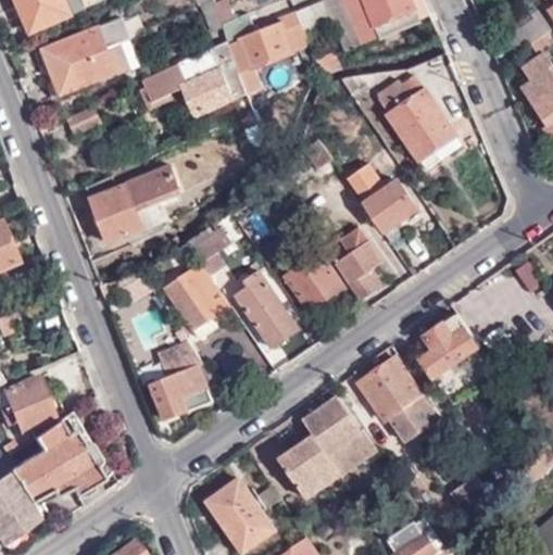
[(13,0),(27,32),(79,9),(74,0),(13,0)]
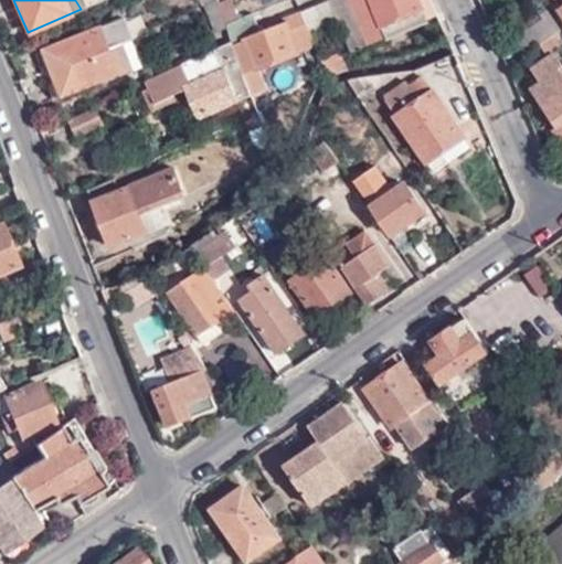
[(420,7),(416,0),(353,0),(371,41),(384,35),(381,24),(420,7)]
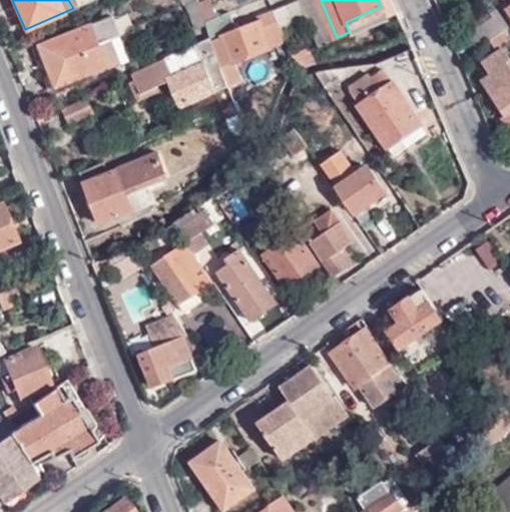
[(395,12),(390,0),(378,0),(381,6),(385,16),(395,12)]
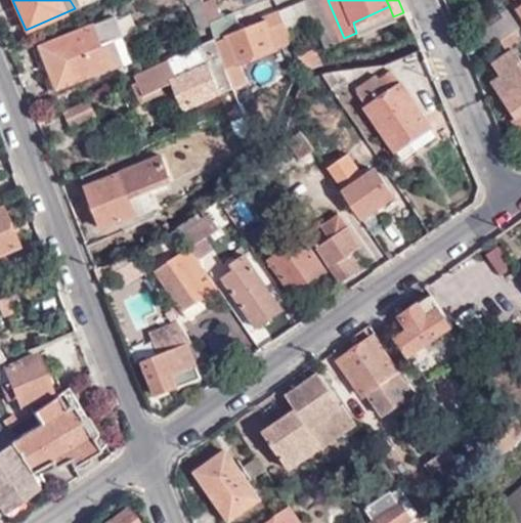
[(353,23),(356,33),(393,16),(389,6),(353,23)]
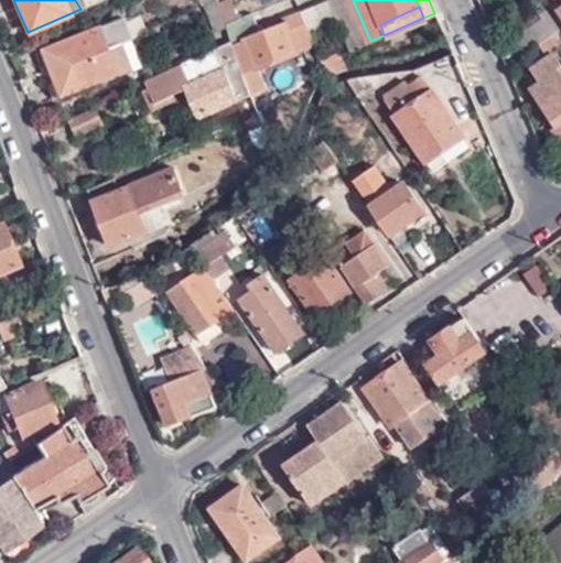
[(303,34),(320,29),(314,8),(298,13),(303,34)]
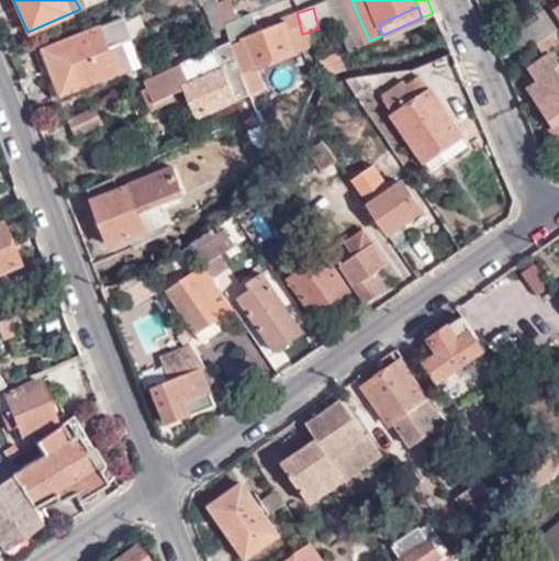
[(221,25),(227,43),(238,76),(248,71),(252,77),(257,74),(256,69),(294,55),(282,22),(247,34),(246,31),(256,26),(250,12),(221,25)]
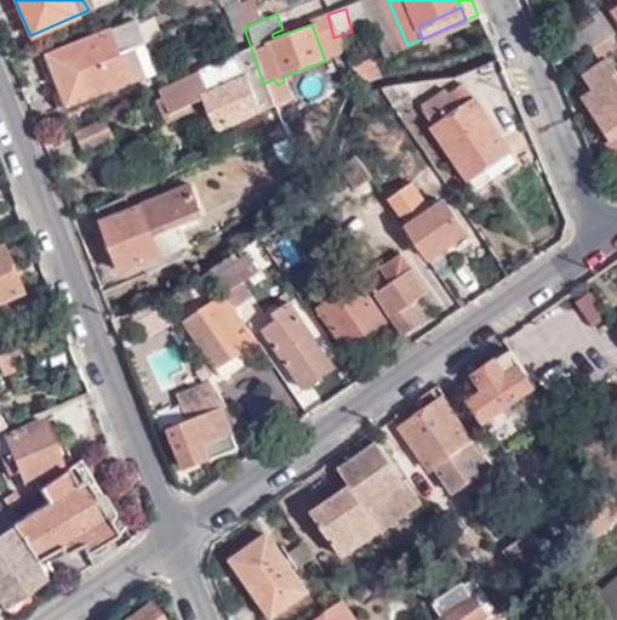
[(143,43),(135,20),(35,58),(55,112),(140,78),(129,49),(143,43)]
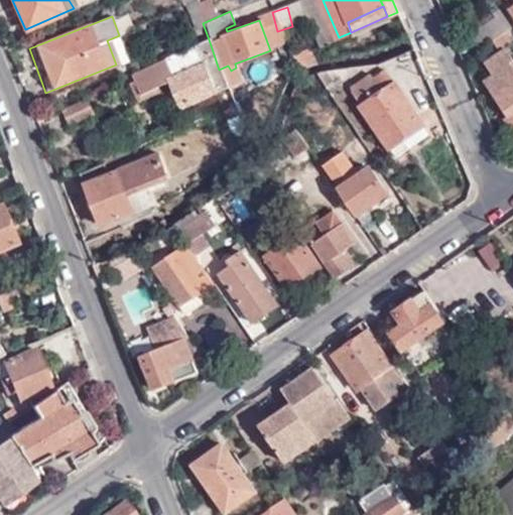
[(508,41),(492,18),(467,35),(478,50),(491,41),(496,50),(508,41)]
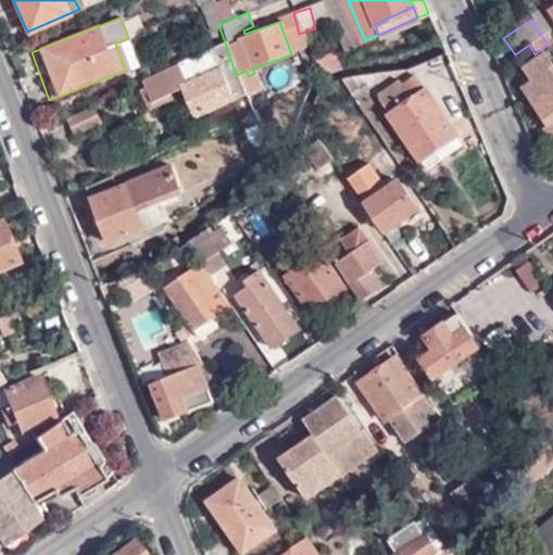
[(225,42),(140,79),(143,87),(148,101),(166,92),(178,88),(192,118),(231,100),(231,99),(242,93),(236,75),(225,42)]
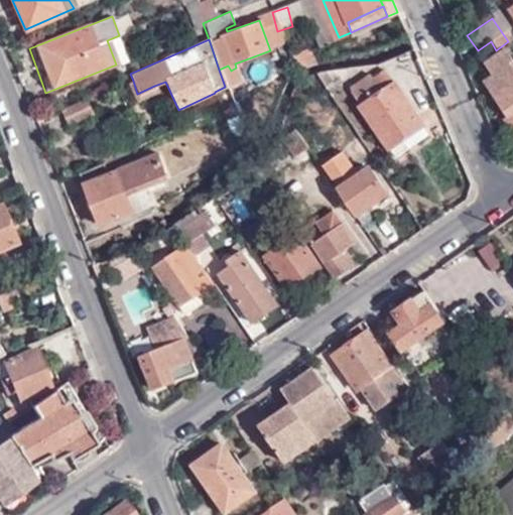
[(300,46),(291,50),(296,62),(305,57),(300,46)]
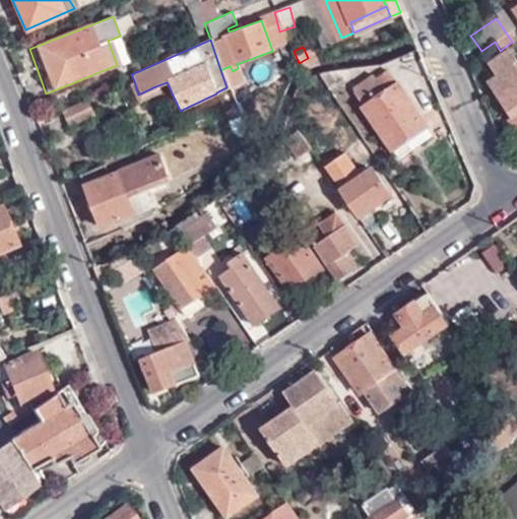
[(516,65),(508,51),(489,64),(496,77),(487,83),(510,118),(507,121),(516,134),(516,65)]
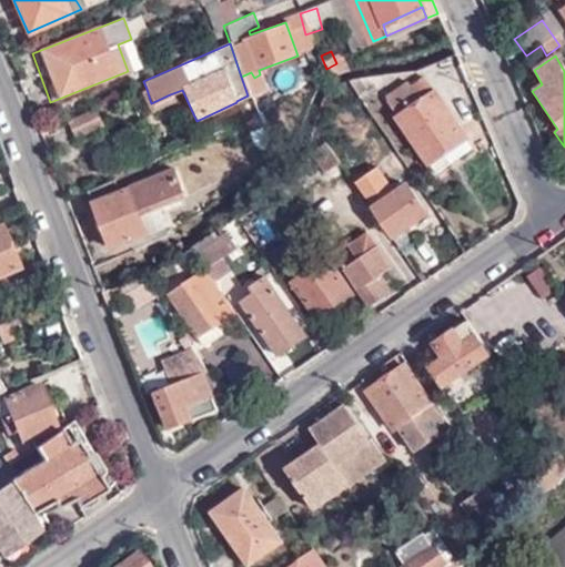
[(262,76),(268,93),(295,87),(291,68),(262,76)]
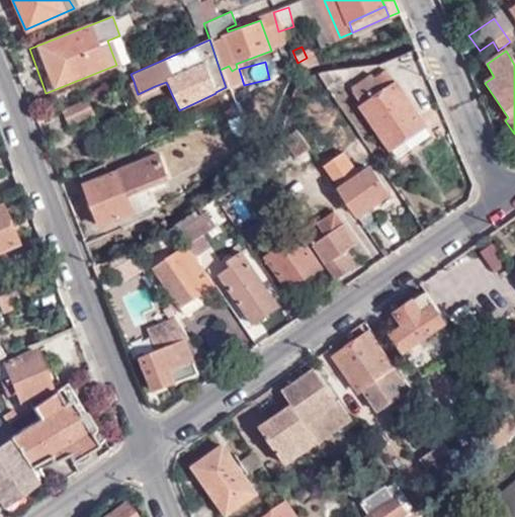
[(423,123),(418,116),(384,69),(352,90),(361,103),(359,104),(389,147),(423,123)]
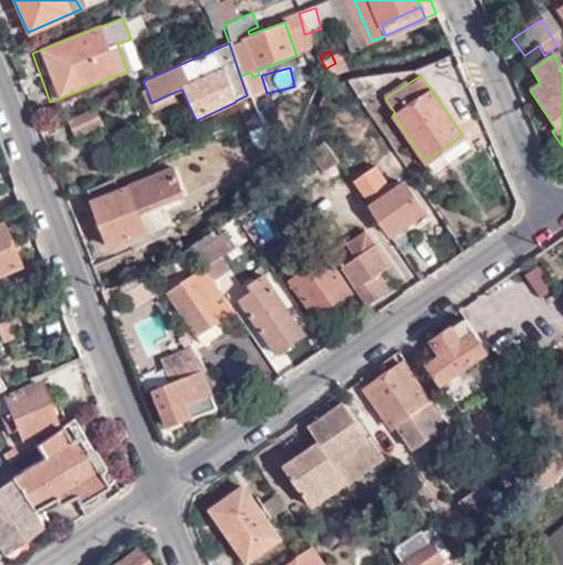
[(150,103),(146,89),(139,91),(147,111),(174,100),(169,94),(150,103)]
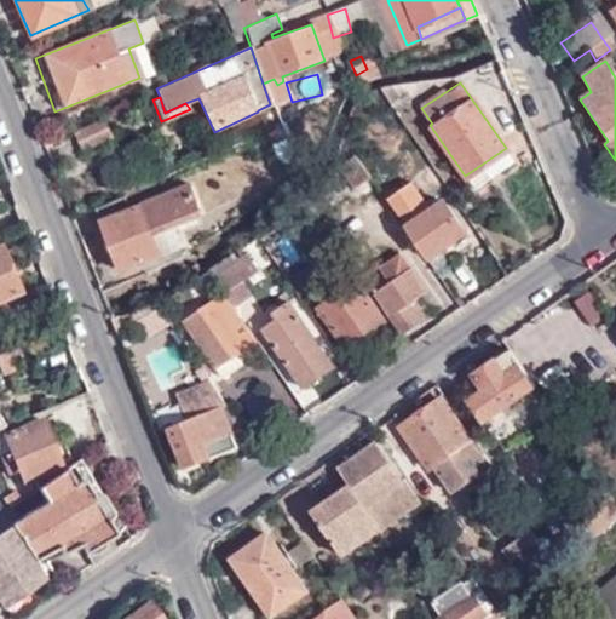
[(110,135),(102,119),(74,131),(80,148),(110,135)]
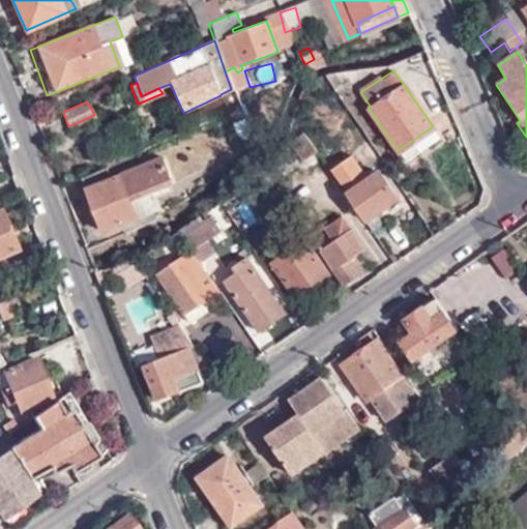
[(439,111),(428,119),(433,126),(440,137),(451,128),(439,111)]
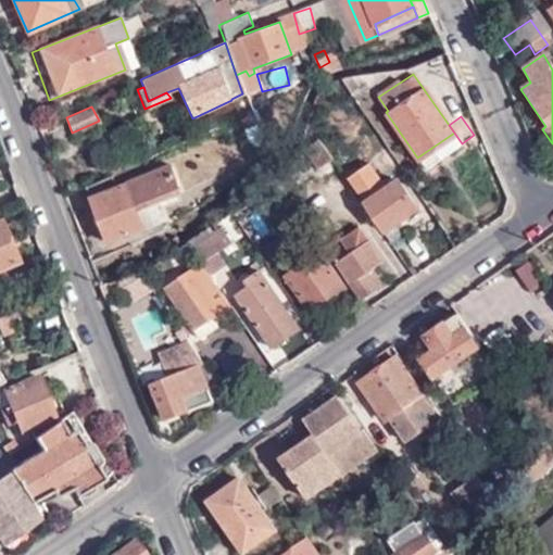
[(462,143),(454,133),(417,158),(426,168),(462,143)]
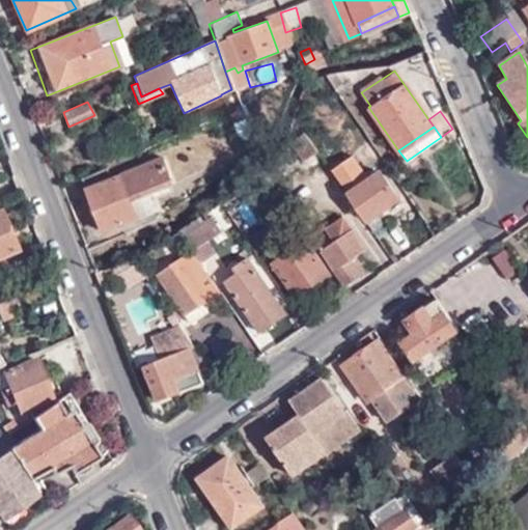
[(316,152),(303,133),(288,143),(302,162),(316,152)]
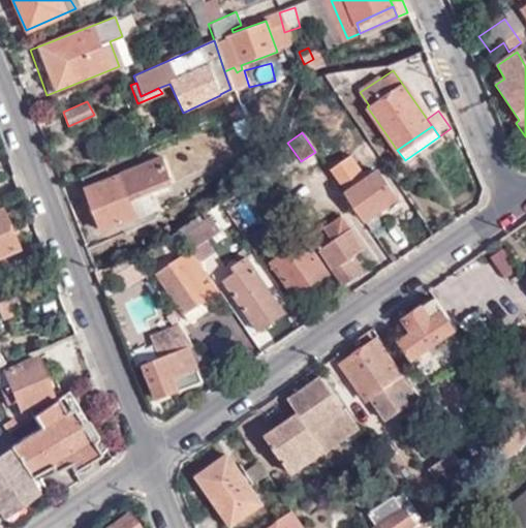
[(115,176),(89,186),(91,191),(86,193),(99,228),(104,227),(105,230),(142,217),(135,198),(174,183),(164,157),(115,176)]
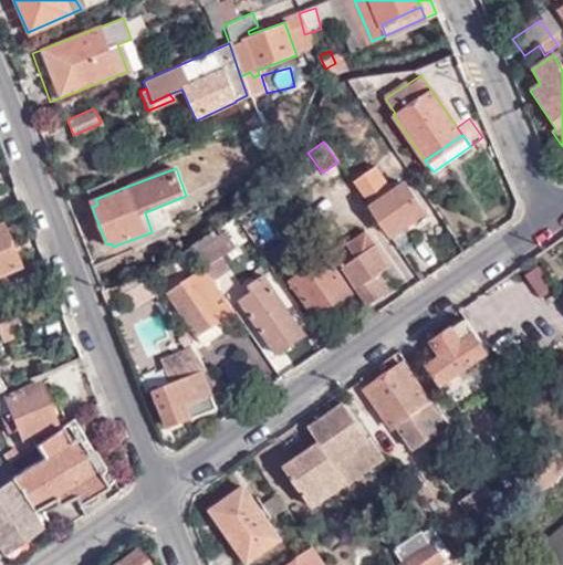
[(118,176),(91,188),(95,199),(123,188),(118,176)]
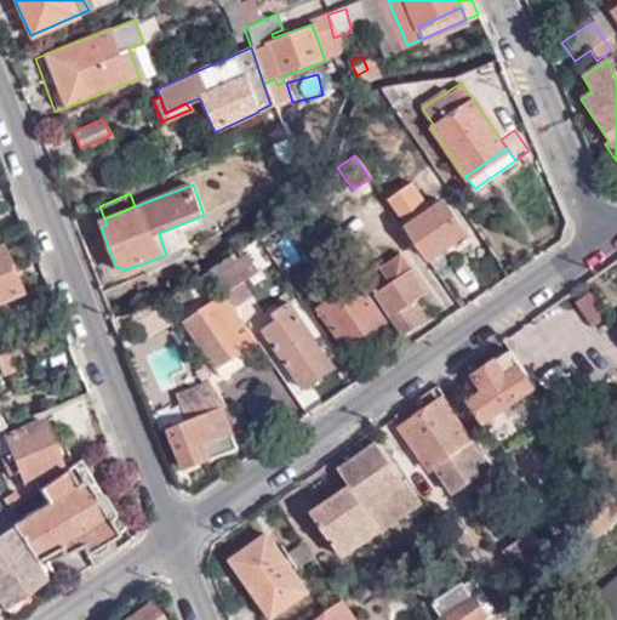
[(395,214),(423,254),(446,239),(450,243),(464,233),(443,203),(430,210),(427,205),(422,209),(426,215),(421,219),(411,204),(395,214)]
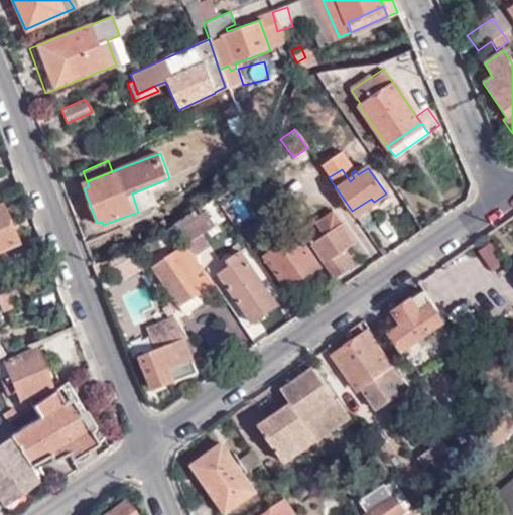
[(243,197),(228,206),(240,226),(254,217),(243,197)]
